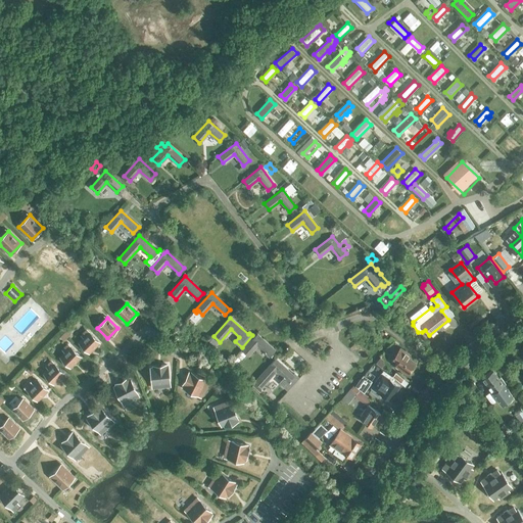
[(79,342),(89,352),(99,342),(89,332),(79,342)]
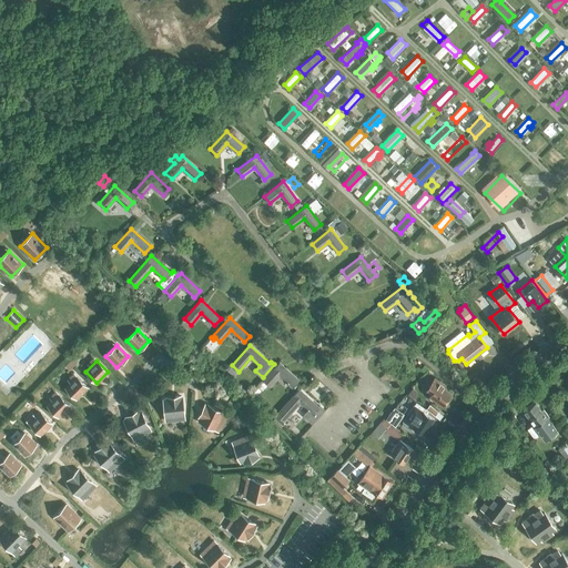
[(293,387),(300,381),(280,362),(263,379),(270,386),(280,375),(293,387)]
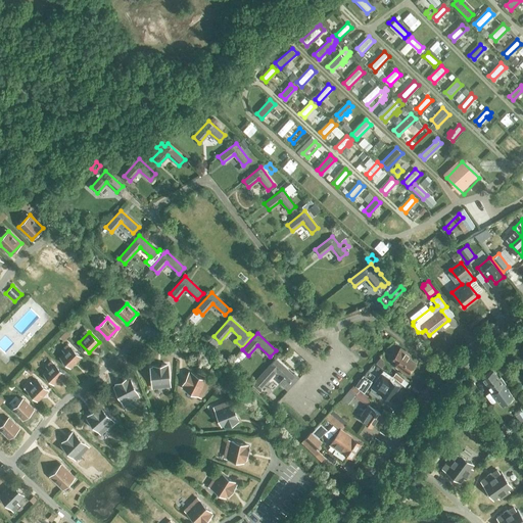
[(60,357),(70,367),(81,357),(70,346),(60,357)]
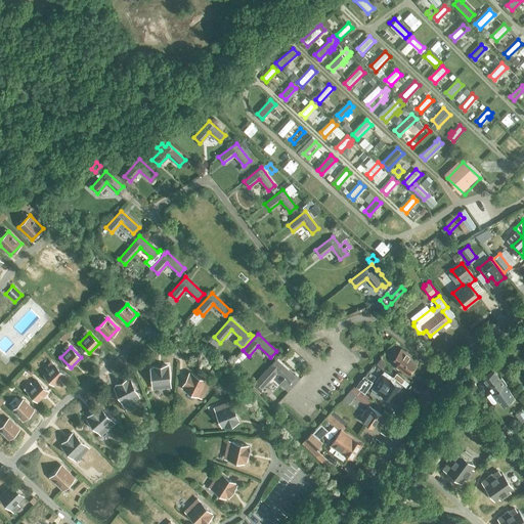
[(405,350),(403,353),(399,350),(393,357),(398,361),(395,365),(408,375),(417,362),(409,357),(411,354),(405,350)]
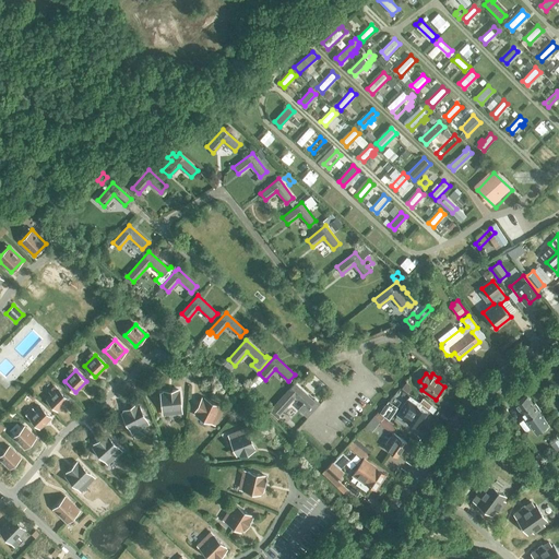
[(308,407),(314,401),(294,383),(272,407),(278,414),(295,395),(308,407)]
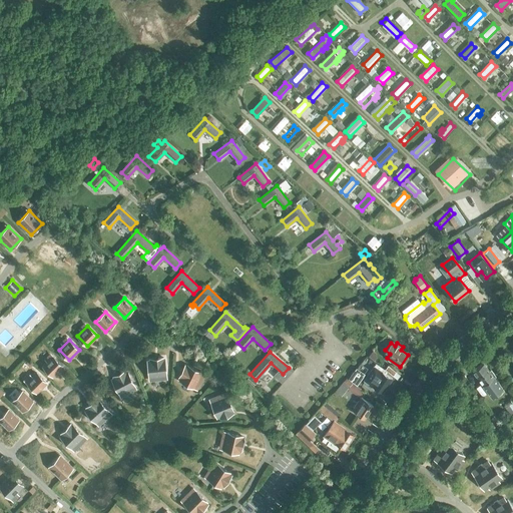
[(43,366),(53,376),(63,366),(53,356),(43,366)]
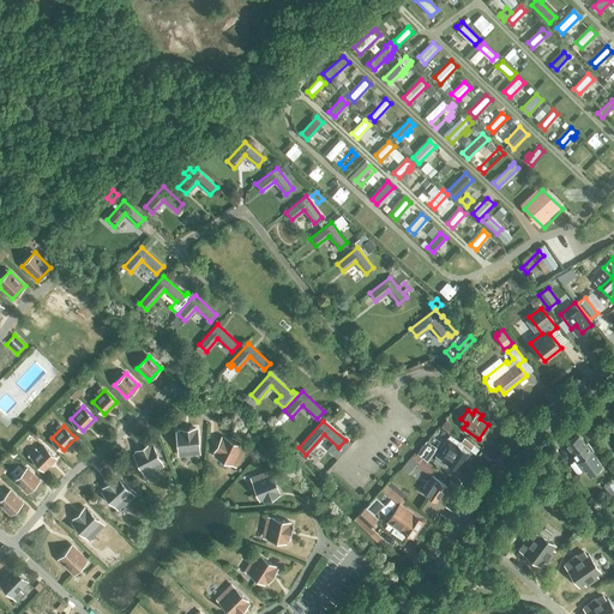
[(197,429),(196,429),(196,428),(188,428),(190,431),(176,432),(179,451),(186,450),(186,455),(199,453),(197,429)]
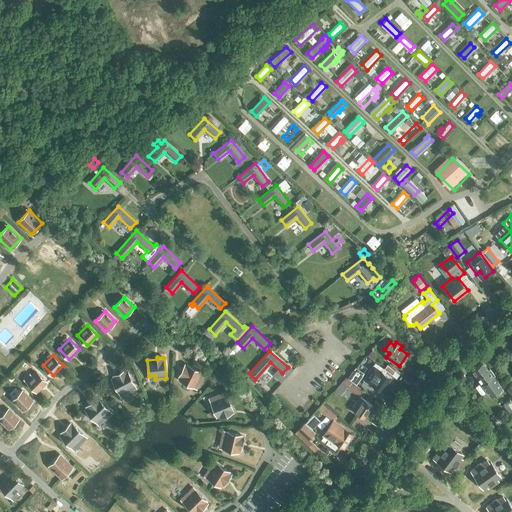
[(501,387),(493,376),(495,375),(490,369),(488,370),(482,362),(472,370),(482,384),(483,383),(491,395),(501,387)]
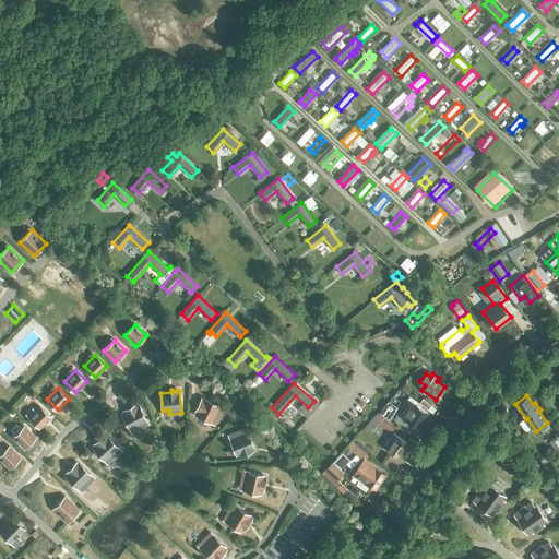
[(204,397),(203,399),(202,397),(199,403),(201,404),(195,414),(211,423),(214,416),(217,418),(223,407),(204,397)]
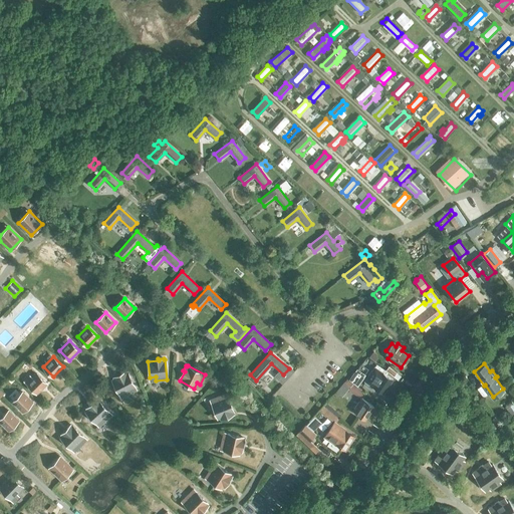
[(372,388),(382,394),(393,378),(374,366),(364,380),(365,381),(363,384),(371,390),(372,388)]
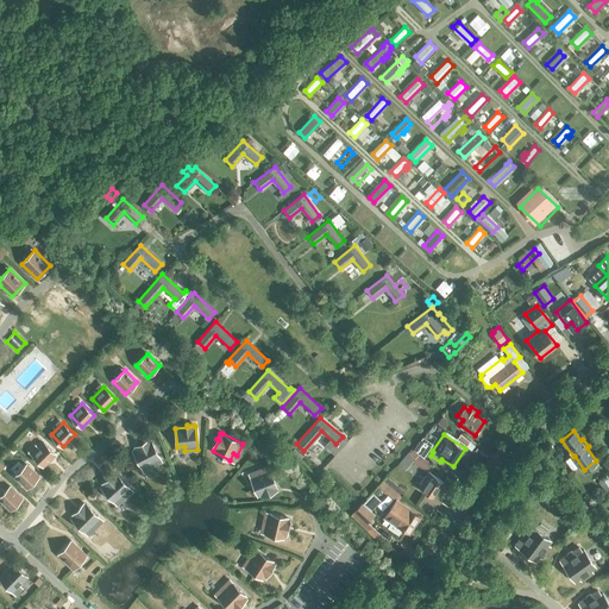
[(150,440),(150,441),(149,439),(143,443),(144,444),(132,450),(142,468),(148,464),(150,468),(162,462),(150,440)]
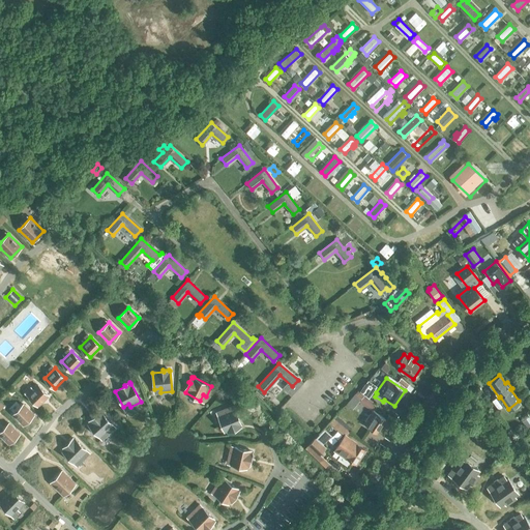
[(358,389),(364,394),(365,395),(372,389),(365,384),(360,390),(358,389)]
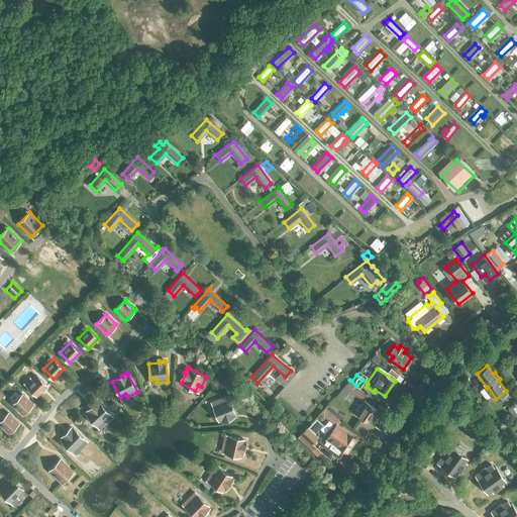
[(26,386),(37,396),(46,386),(36,376),(26,386)]
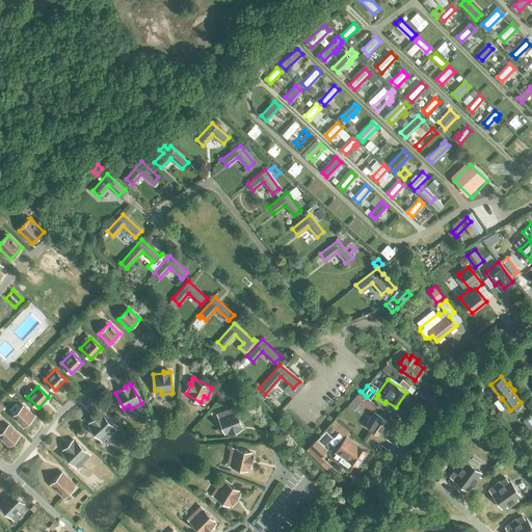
[(354,410),(366,396),(360,391),(348,405),(354,410)]
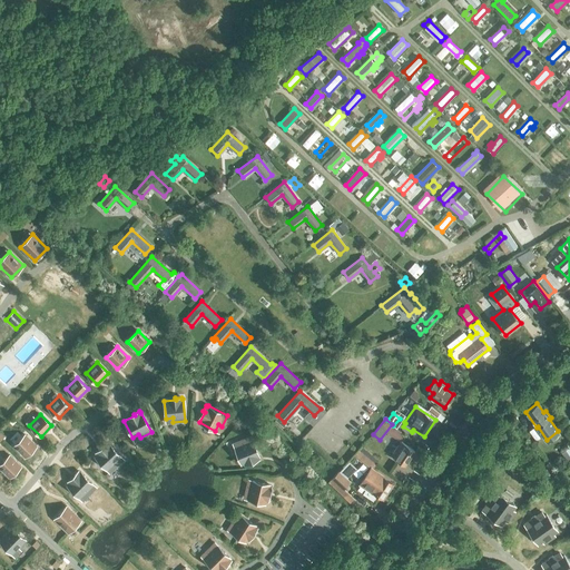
[(13,445),(25,457),(36,445),(25,434),(13,445)]
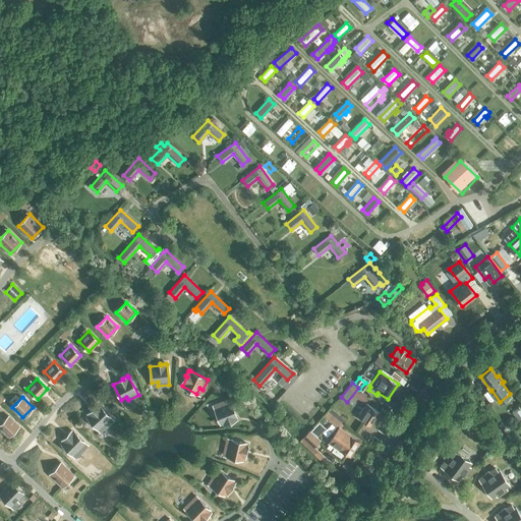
[(230,419),(231,421),(236,419),(236,417),(229,399),(219,403),(220,406),(214,408),(221,423),(230,419)]
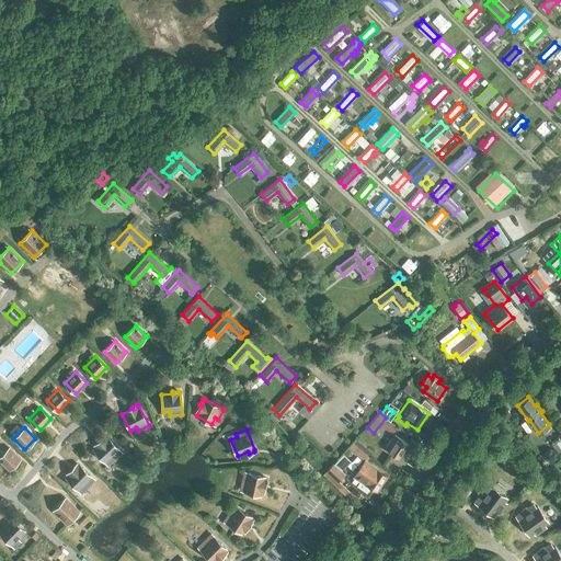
[(385,448),(398,458),(408,444),(395,434),(385,448)]
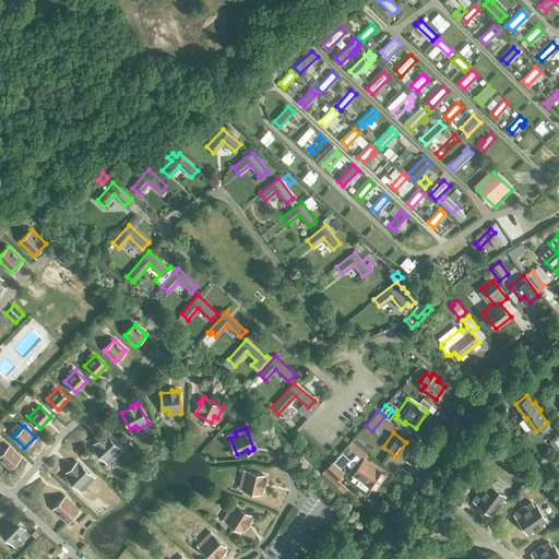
[(107,435),(106,435),(105,433),(100,438),(102,439),(93,448),(105,461),(109,455),(113,459),(121,451),(107,435)]
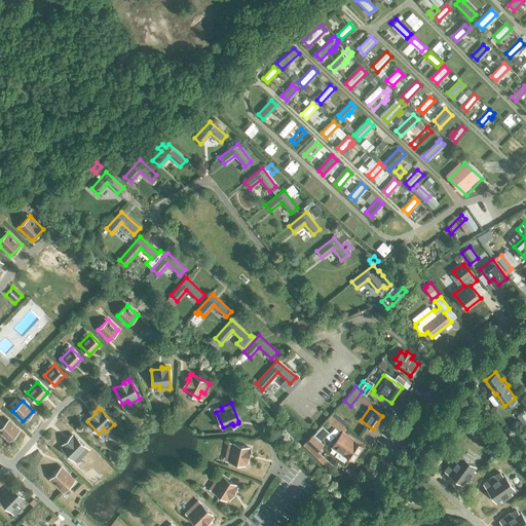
[(517,416),(523,425),(525,422),(525,415),(523,411),(517,416)]
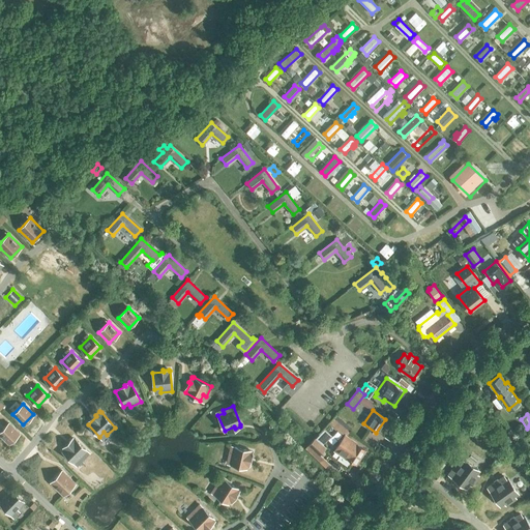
[(0,432),(0,435),(8,444),(19,434),(8,423),(0,432)]
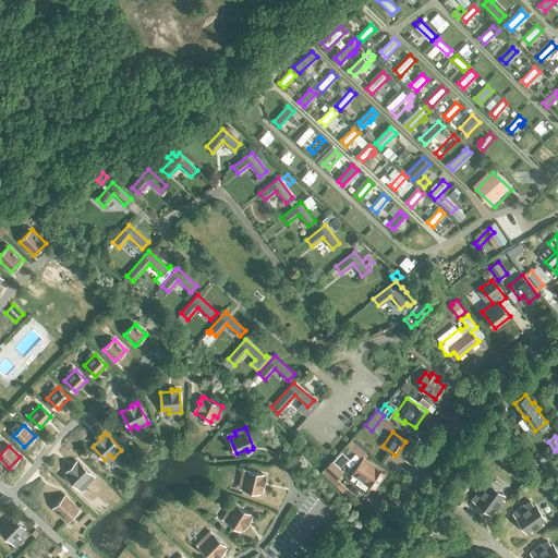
[(339,469),(348,459),(341,452),(338,457),(337,457),(331,462),(331,461),(322,472),(337,486),(341,482),(337,477),(342,472),(339,469)]
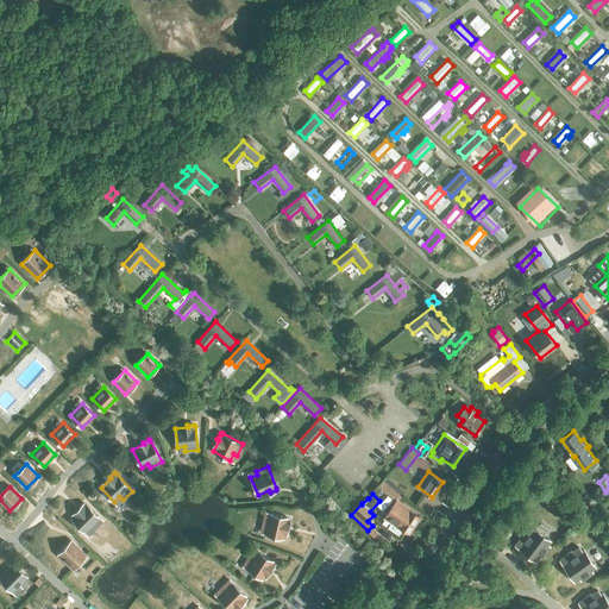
[(403,529),(409,533),(420,516),(396,500),(385,516),(393,521),(388,527),(400,535),(403,529)]
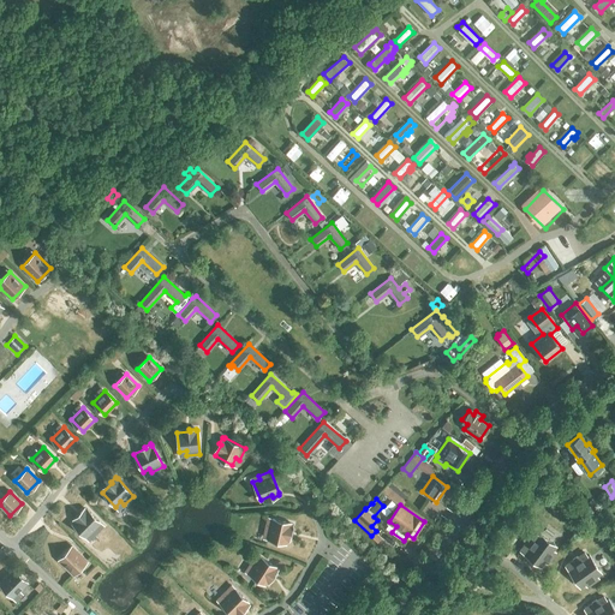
[(87,509),(84,508),(79,513),(81,514),(72,524),(85,537),(91,532),(94,535),(103,526),(87,509)]
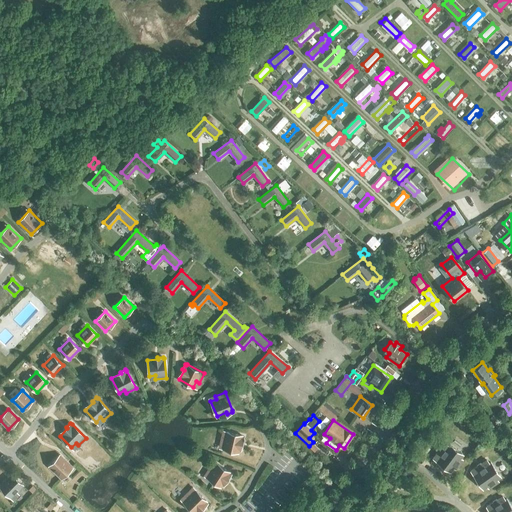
[(240,442),(242,442),(243,436),(242,436),(242,435),(223,431),(220,441),(224,442),(222,448),(238,452),(240,442)]
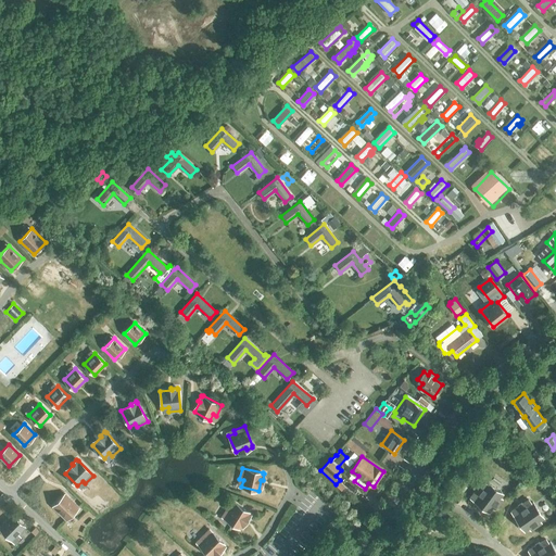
[(488,482),(487,483),(482,480),(469,497),(488,512),(492,507),(494,509),(502,498),(500,497),(503,493),(488,482)]
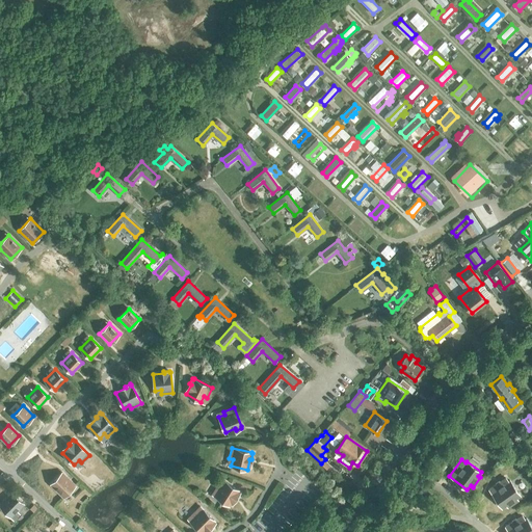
[(50,484),(63,497),(75,485),(62,472),(50,484)]
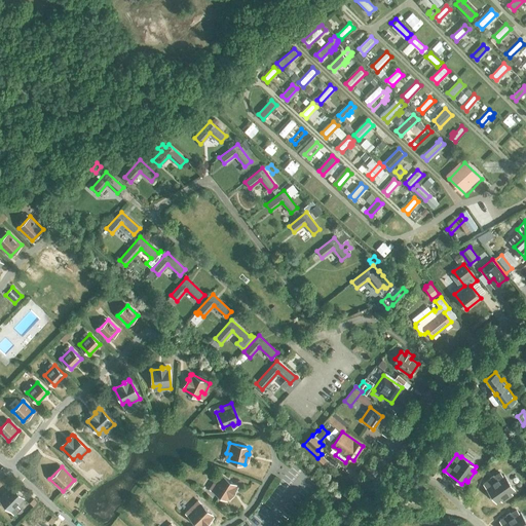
[(499,499),(501,501),(512,494),(510,492),(515,489),(500,471),(484,482),(487,486),(485,487),(496,501),(499,499)]
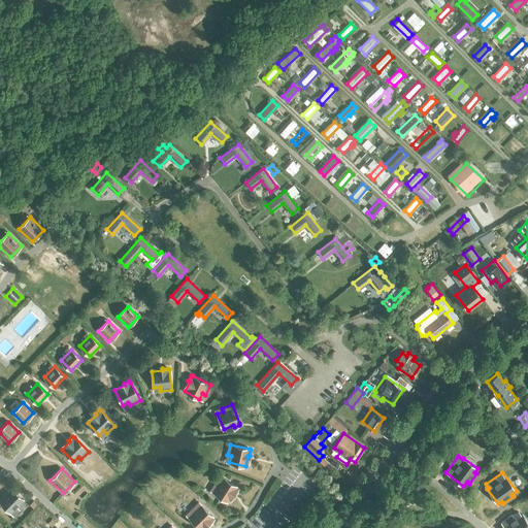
[(233,492),(235,493),(238,488),(236,487),(237,487),(220,475),(213,485),(217,487),(213,492),(228,501),(233,492)]
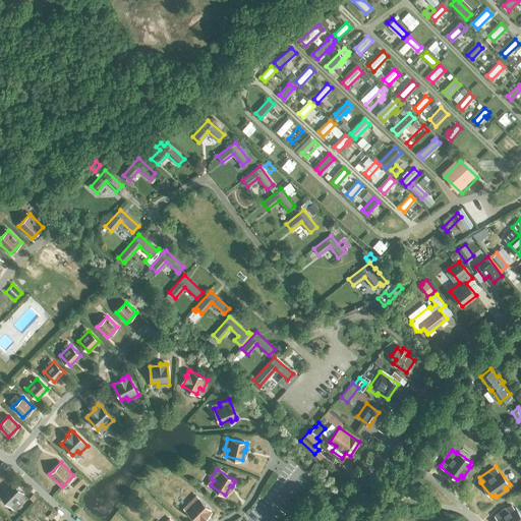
[(0,493),(0,495),(11,506),(23,494),(11,481),(0,493)]
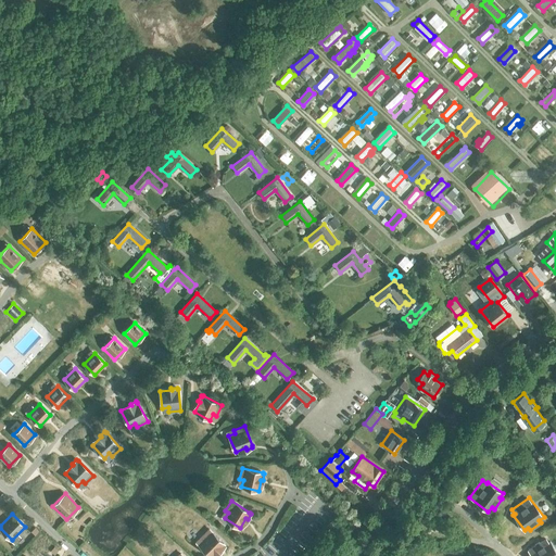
[(212,555),(219,550),(220,551),(225,546),(224,545),(224,544),(209,529),(201,538),(203,540),(199,545),(210,555),(212,555)]
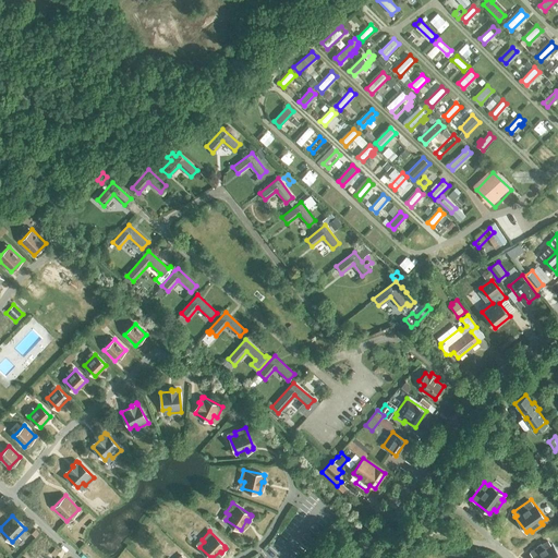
[(557,557),(557,553),(552,544),(550,545),(547,541),(529,552),(533,557),(557,557)]
